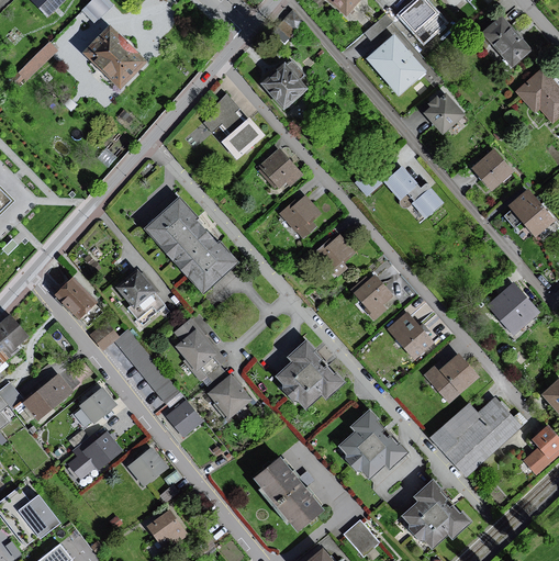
[(28,0),(25,2),(42,21),(65,0),(28,0)]
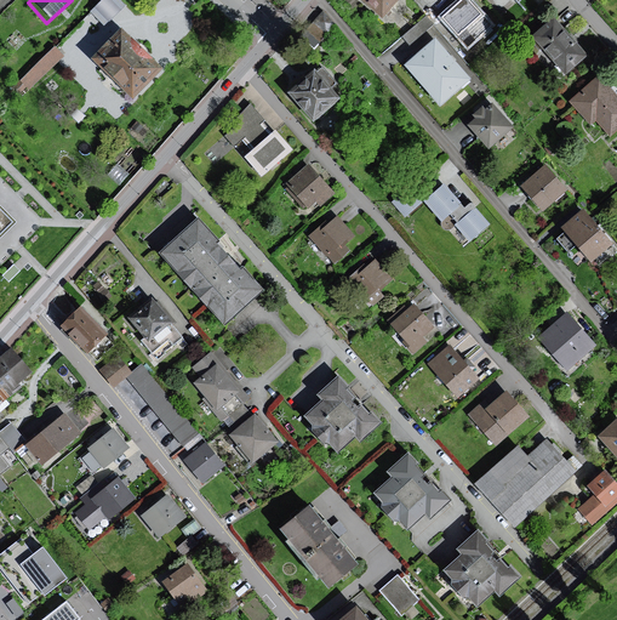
[(102,24),(123,4),(118,0),(96,0),(89,10),(102,24)]
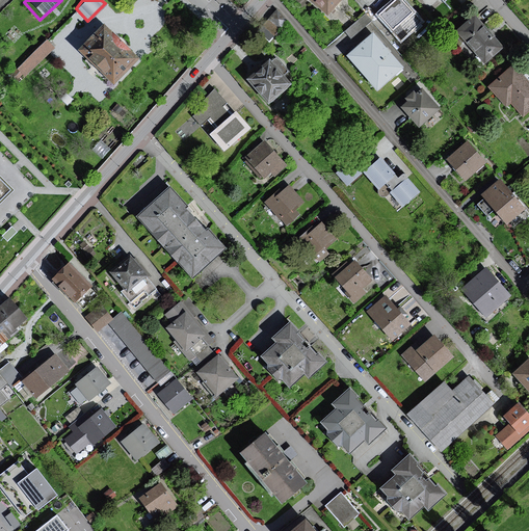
[(344,2),(342,0),(310,0),(328,18),(344,2)]
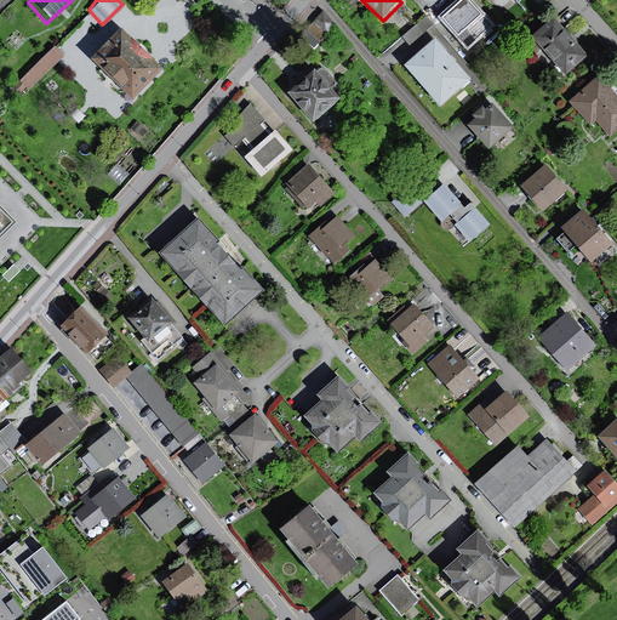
[(449,0),(435,13),(466,46),(493,21),(474,0),(449,0)]
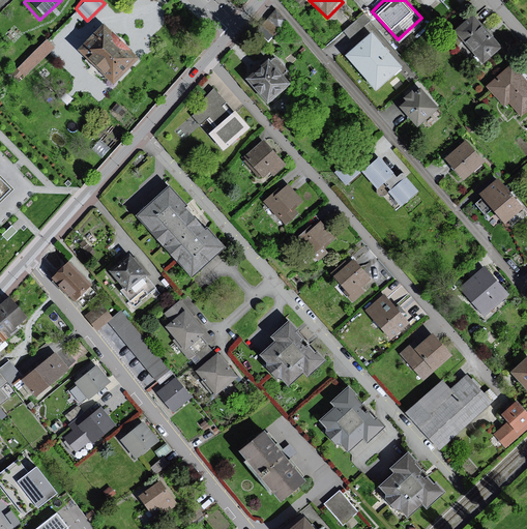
[(274,7),(265,16),(273,25),(283,16),(274,7)]
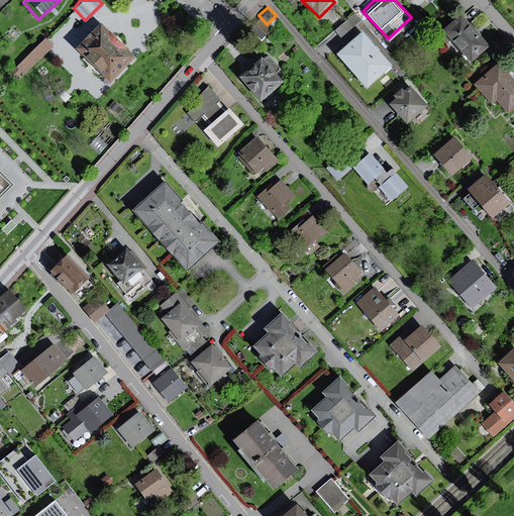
[(353,15),(333,31),(339,38),(358,22),(353,15)]
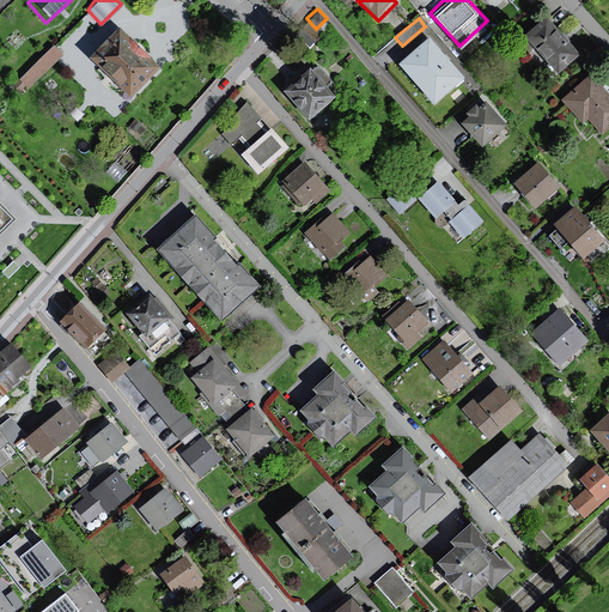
[(576,52),(544,18),(524,37),(555,70),(576,52)]
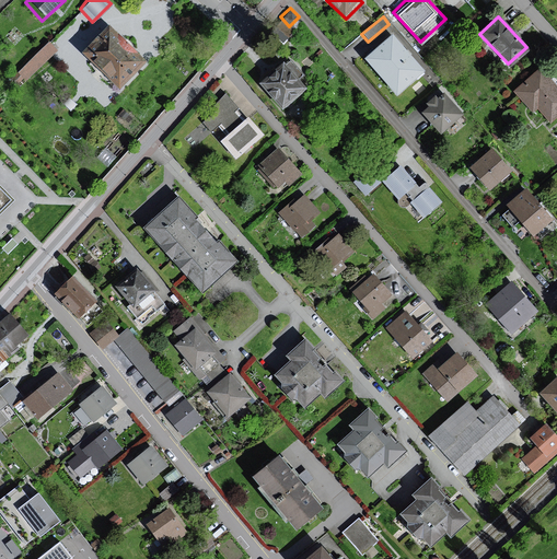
[(116,88),(143,60),(106,24),(79,51),(116,88)]
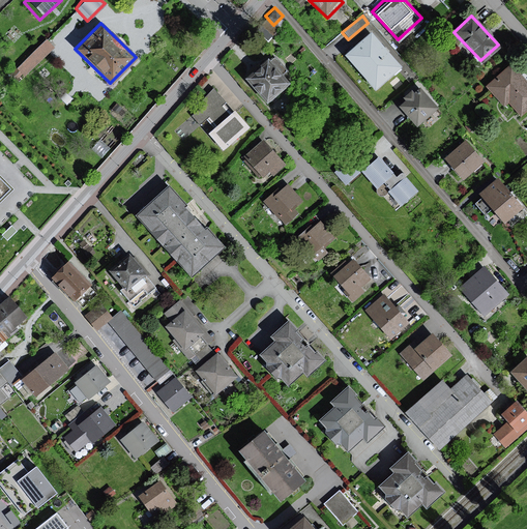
[(404,69),(374,33),(347,56),(377,92),(404,69)]
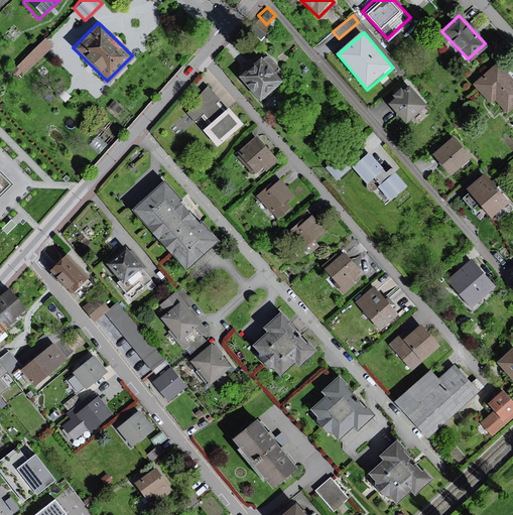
[(22,76),(51,46),(43,39),(14,69),(22,76)]
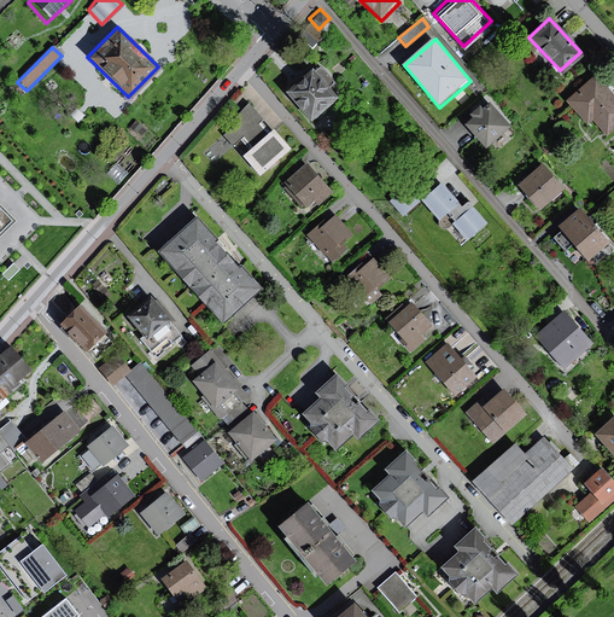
[(288,93),(313,123),(341,100),(316,70),(288,93)]
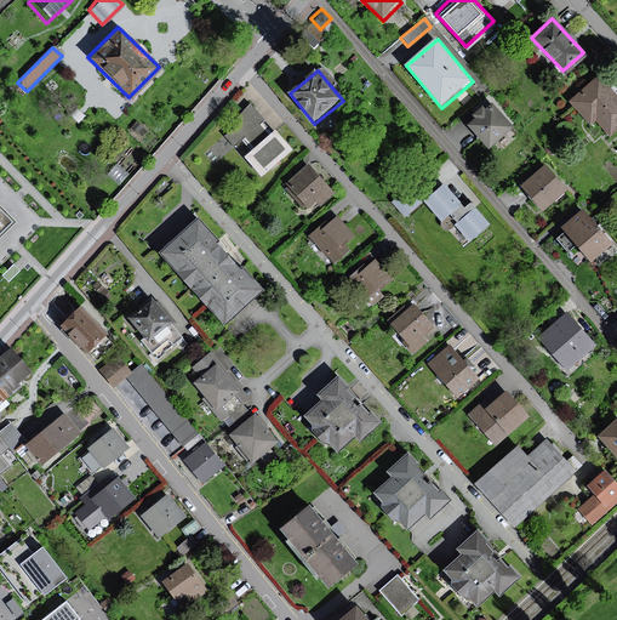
[(616,98),(598,77),(567,103),(589,129),(595,123),(609,140),(616,131),(616,98)]
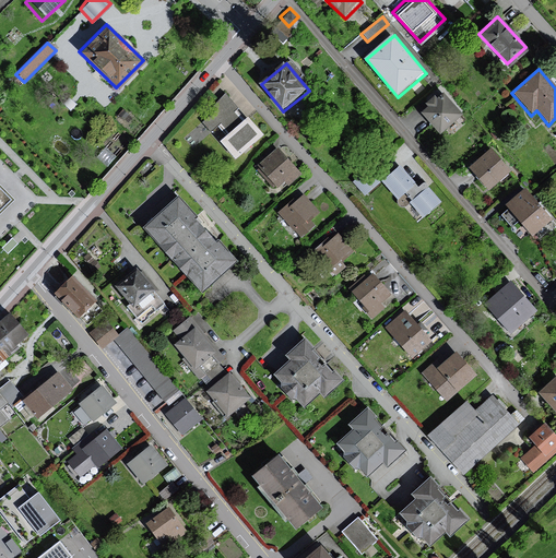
[(221,142),(236,159),(263,134),(248,117),(241,123),(232,113),(236,108),(224,94),(212,105),(215,109),(200,123),(209,132),(220,123),(229,134),(221,142)]
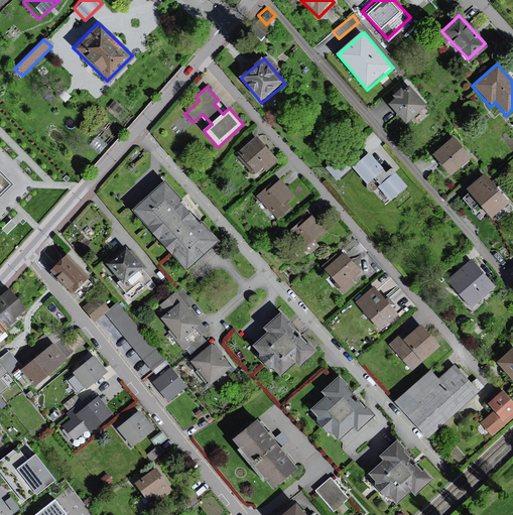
[(389,105),(407,125),(428,106),(411,87),(405,92),(403,89),(393,97),(395,100),(389,105)]
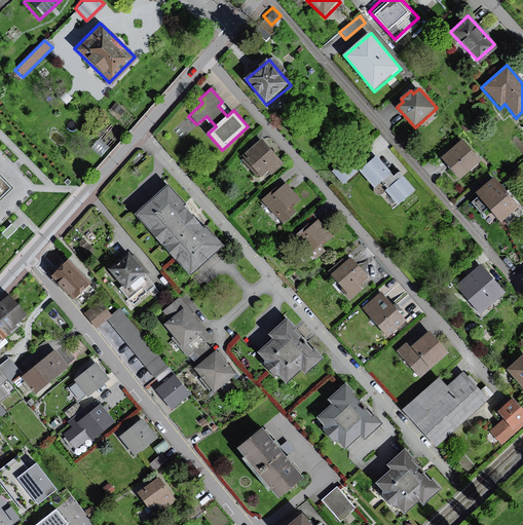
[(284,163),(262,140),(244,156),(262,177),(268,171),(272,175),(284,163)]
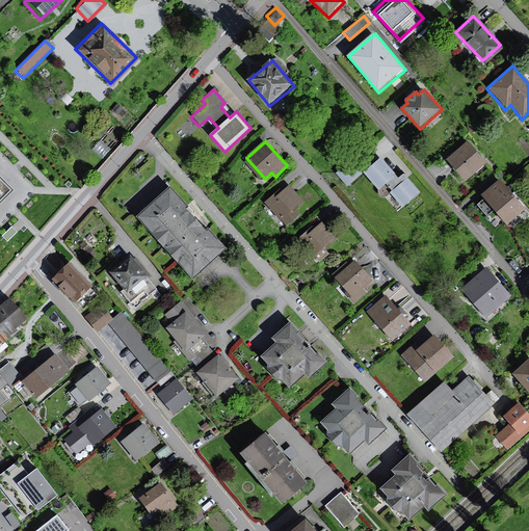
[(469,142),(447,160),(465,181),(486,163),(469,142)]
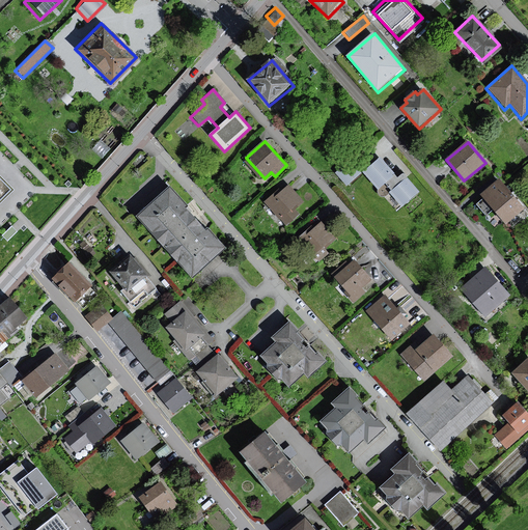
[(377,189),(393,175),(368,146),(334,173),(344,186),(362,171),(377,189)]
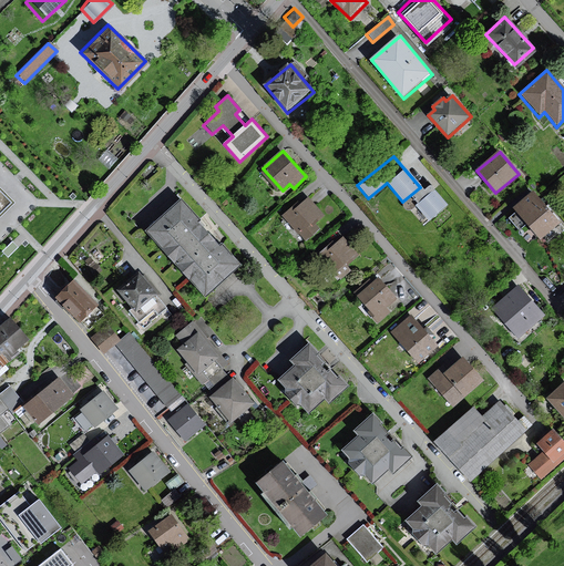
[(417,206),(429,220),(448,205),(434,191),(417,206)]
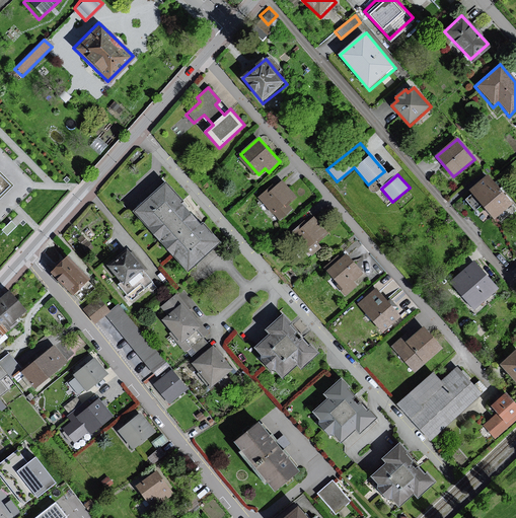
[(514,205),(489,175),(471,191),(497,220),(514,205)]
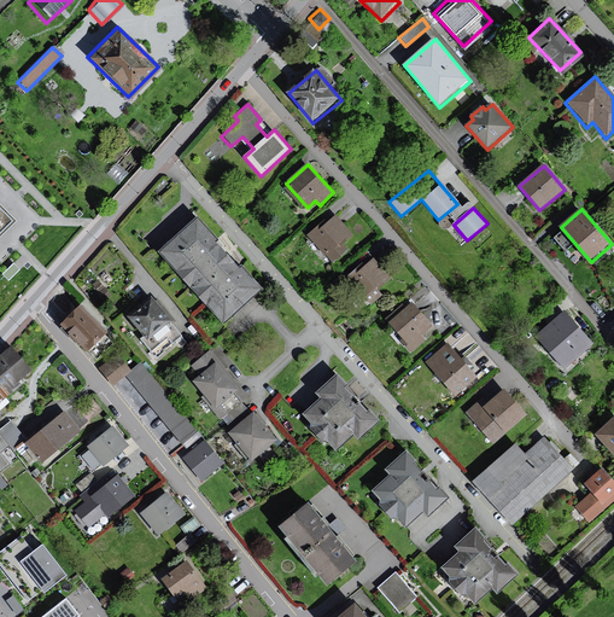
[(305,237),(331,263),(345,250),(340,245),(352,234),(334,216),(327,223),(323,220),(305,237)]
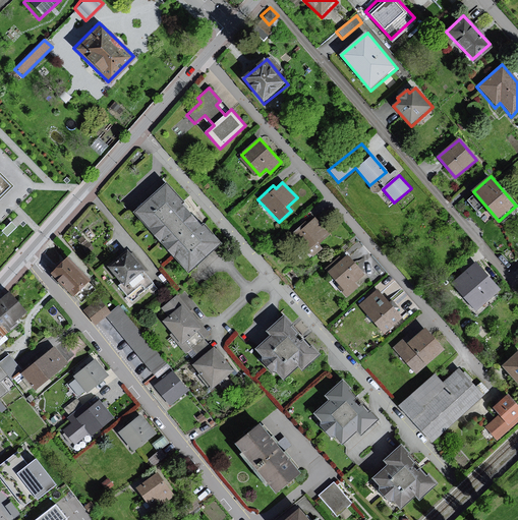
[(163,183),(132,210),(185,268),(215,241),(197,221),(181,204),(163,183)]
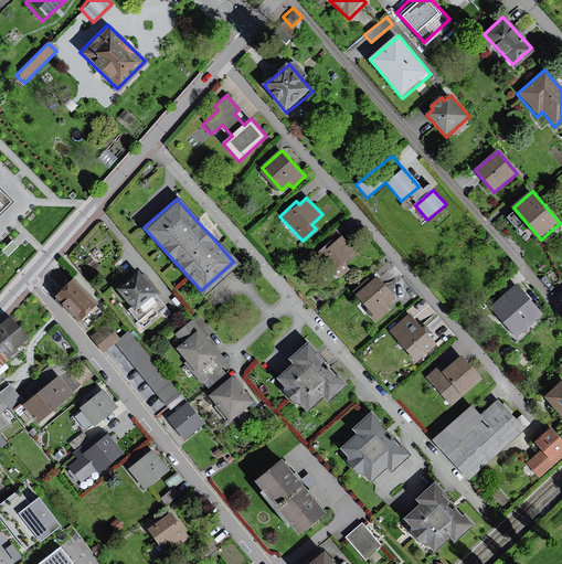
[(319,255),(336,274),(358,254),(341,235),(319,255)]
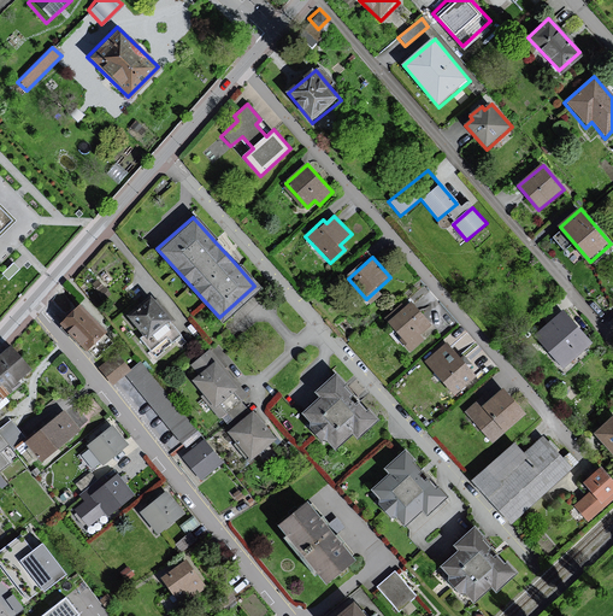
[(98,280),(90,286),(102,300),(110,294),(98,280)]
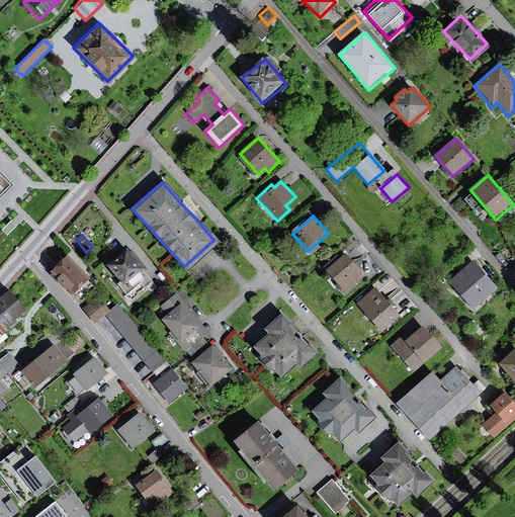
[(153,280),(127,250),(107,266),(120,283),(117,286),(124,294),(121,297),(125,303),(153,280)]
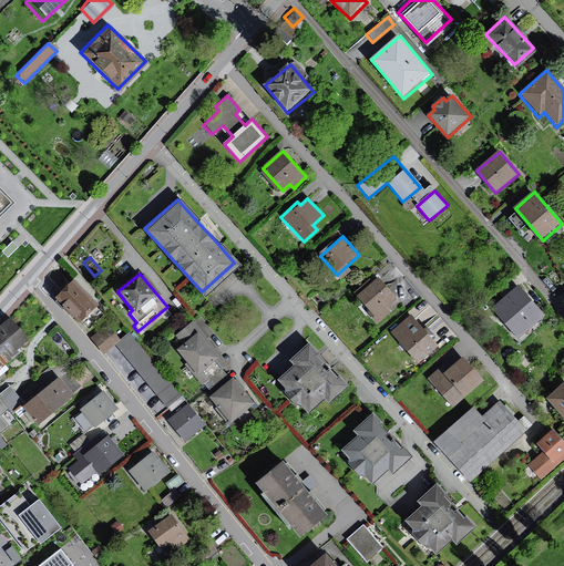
[(357,297),(378,319),(400,300),(379,277),(357,297)]
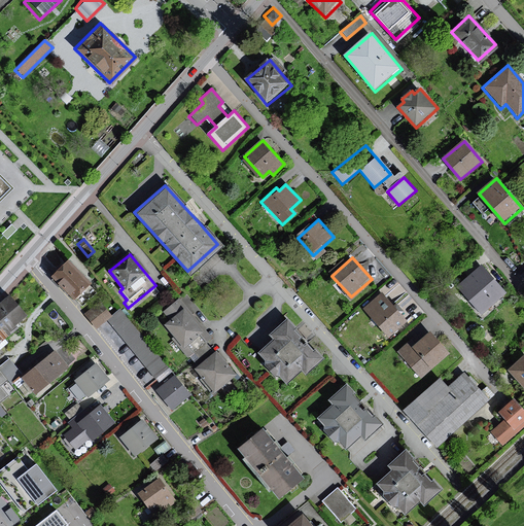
[(76,270),(67,259),(49,276),(71,297),(88,282),(76,270)]
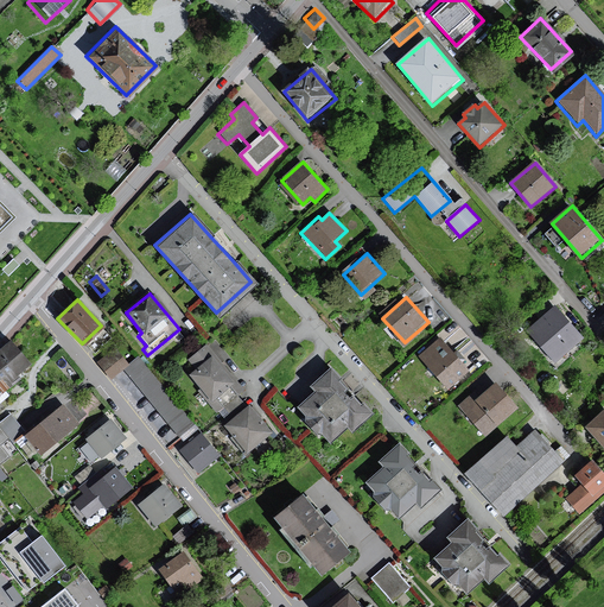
[(582,340),(555,308),(527,332),(554,364),(582,340)]
